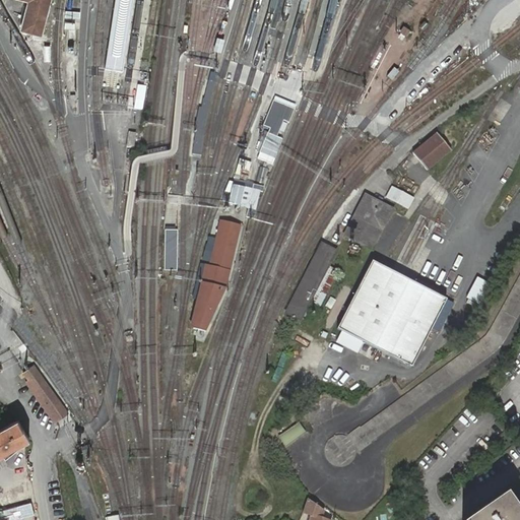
[(28,0),(21,28),(41,34),(49,0),(28,0)]
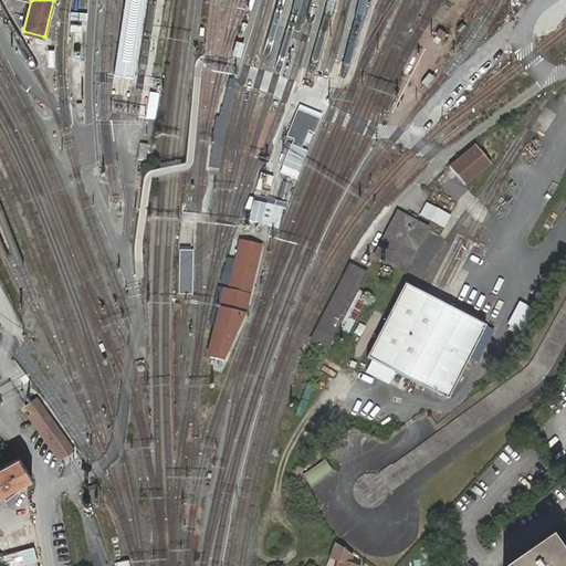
[(145,0),(125,0),(115,74),(134,76),(145,0)]
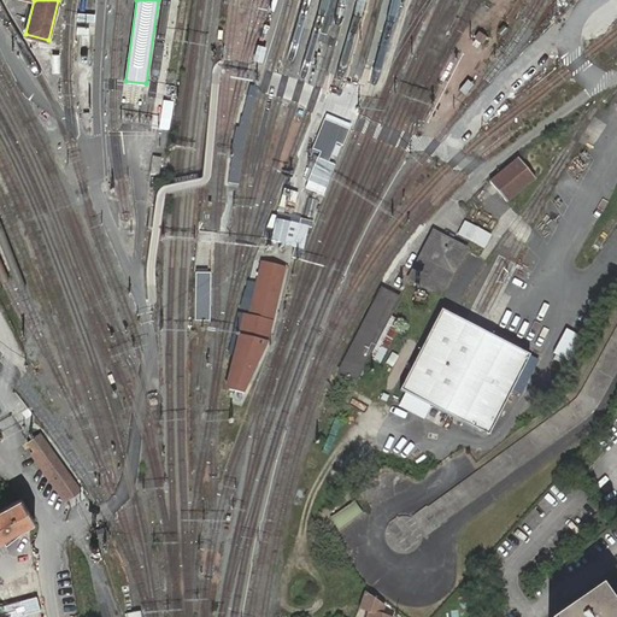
[(259,88),(251,86),(240,127),(236,127),(229,183),(239,184),(248,130),(259,88)]
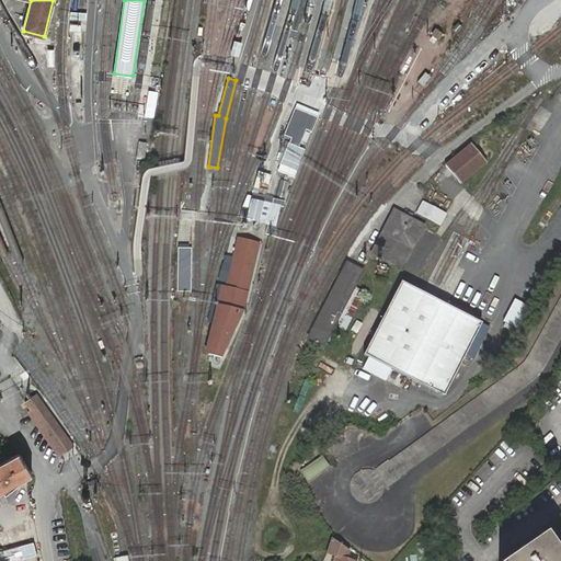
[(320,113),(298,103),(285,136),(293,139),(278,171),(294,178),(306,149),(300,147),(307,130),(312,133),(320,113)]
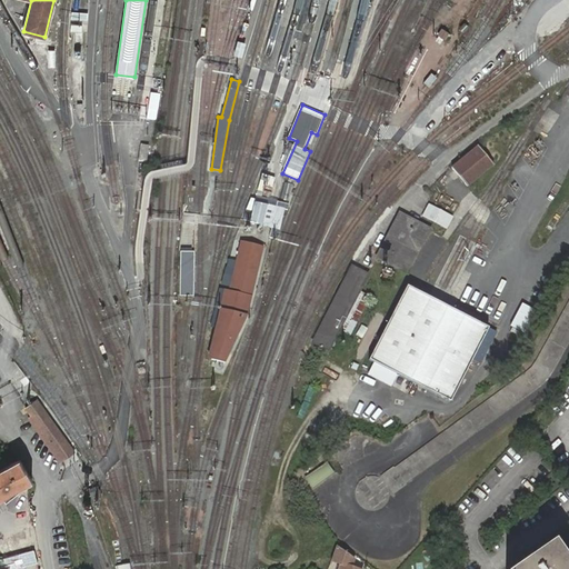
[(451,167),(467,186),(493,165),(478,146),(451,167)]
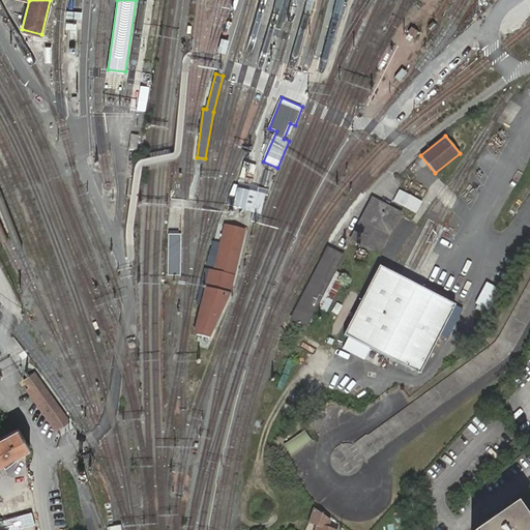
[(253,179),(257,165),(245,160),(240,176),(253,179)]
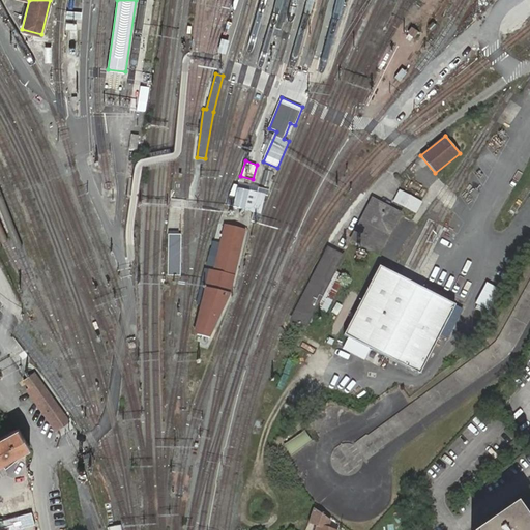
[(237,185),(234,206),(253,209),(251,219),(261,221),(266,192),(253,189),(254,188),(237,185)]
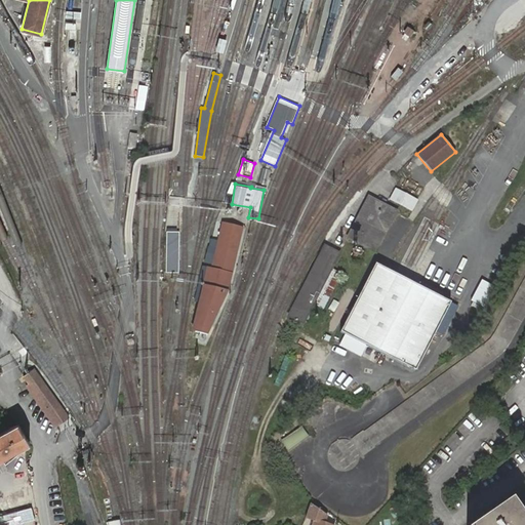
[(391,199),(411,210),(416,200),(396,190),(391,199)]
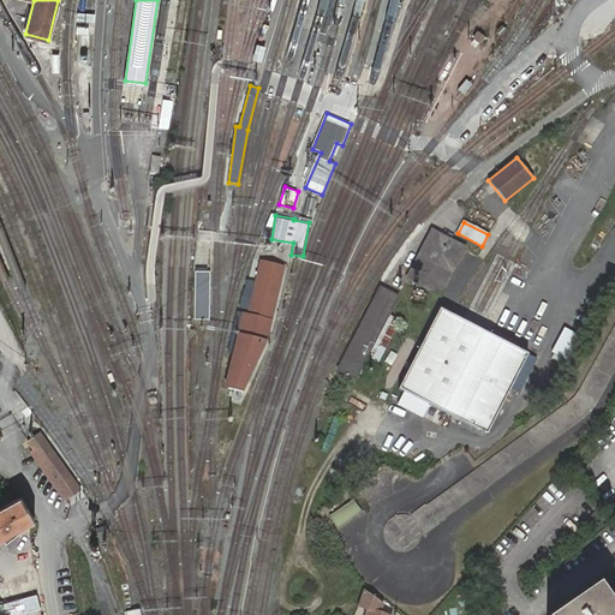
[(431,231),(428,238),(460,256),(465,248),(431,231)]
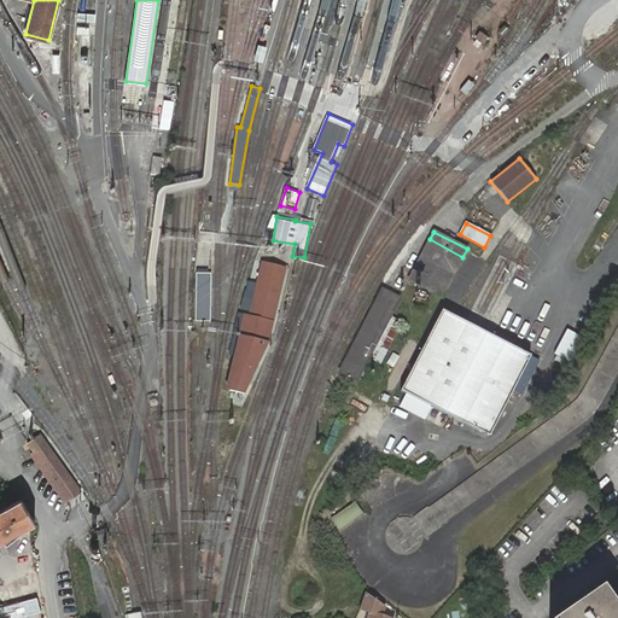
[(462,257),(430,239),(409,279),(442,297),(462,257)]
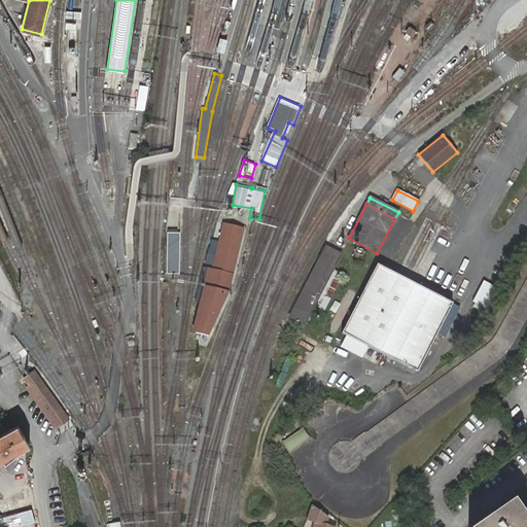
[(245,227),(222,222),(211,268),(234,274),(245,227)]
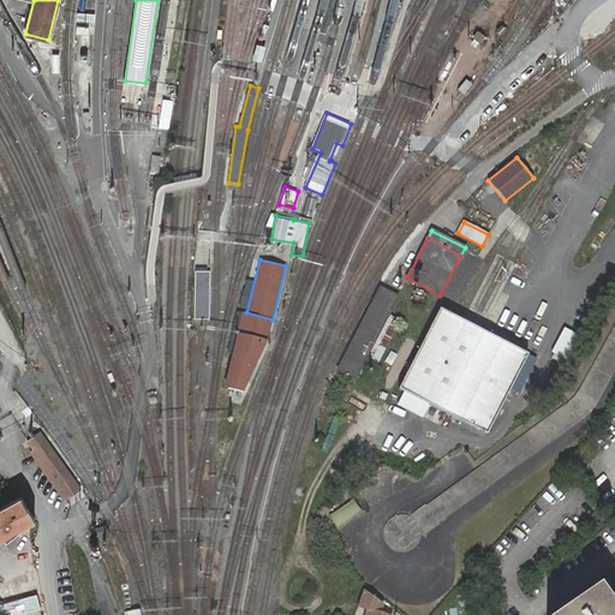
[(209,272),(195,272),(193,320),(209,320),(209,272)]
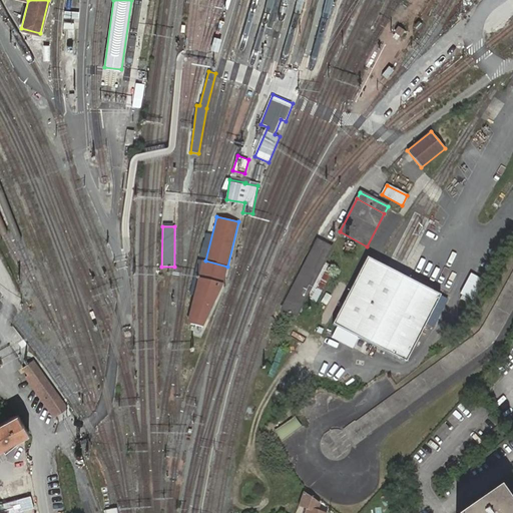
[(304,301),(323,264),(332,247),(318,240),(283,308),(297,315),(299,312),(302,313),(307,303),(304,301)]
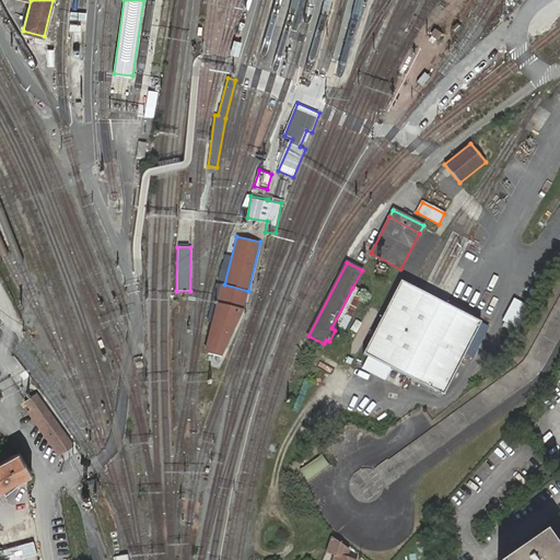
[(445,395),(482,323),(430,295),(413,288),(403,282),(365,356),(445,395)]
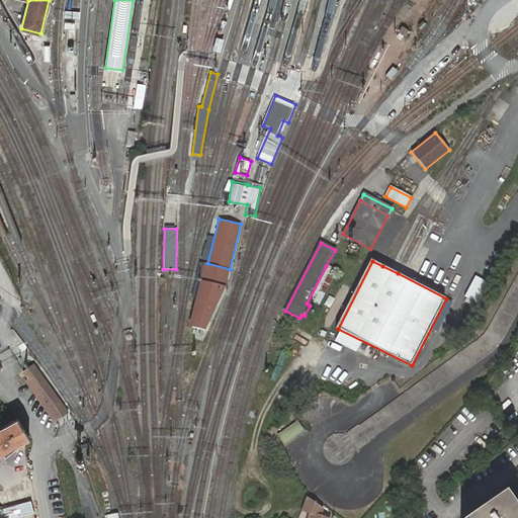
[(190,326),(202,330),(222,286),(226,287),(230,269),(208,264),(207,263),(204,263),(191,317),(190,326)]
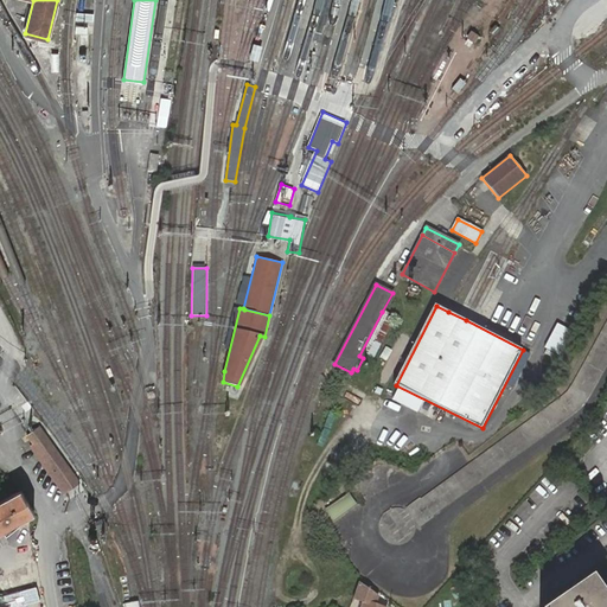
[(393,318),(382,312),(359,356),(363,358),(370,362),(393,318)]
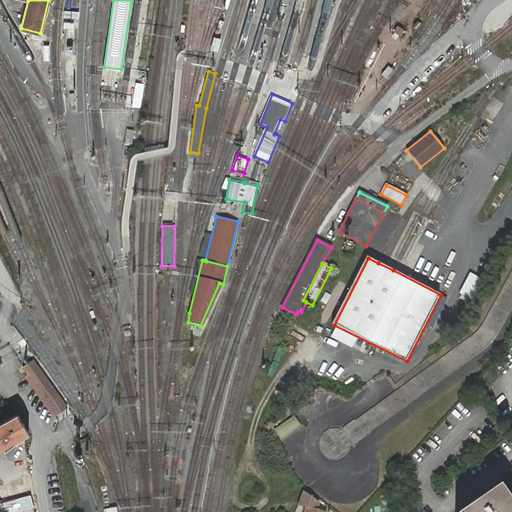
[(283,326),(280,331),(282,332),(278,339),(288,343),(294,331),(283,326)]
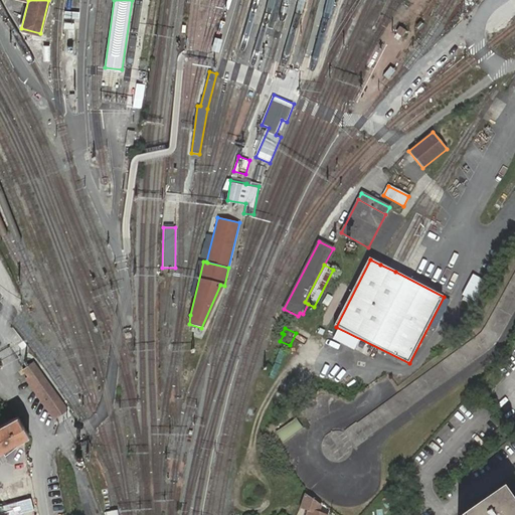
[(66,409),(53,389),(39,370),(34,364),(24,370),(26,373),(28,377),(42,397),(40,399),(53,417),(66,409)]
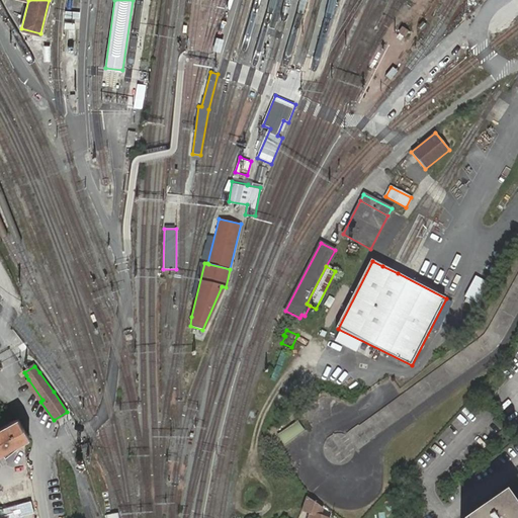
[(40,402),(42,400),(28,379),(26,381),(40,402)]
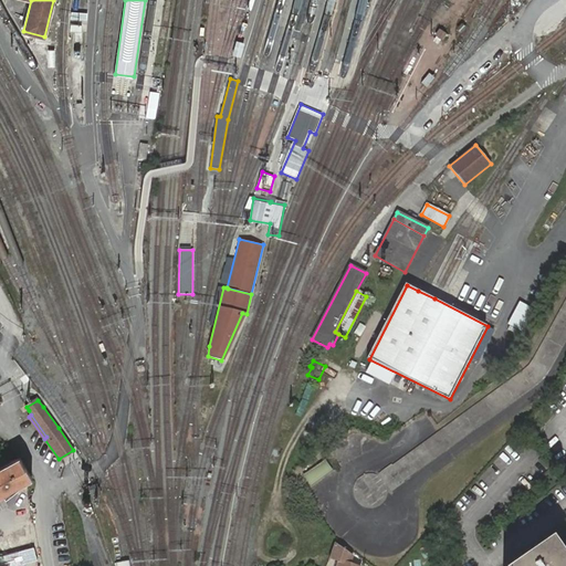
[(14,488),(31,478),(20,457),(0,467),(0,494),(7,492),(8,495),(17,491),(14,488)]
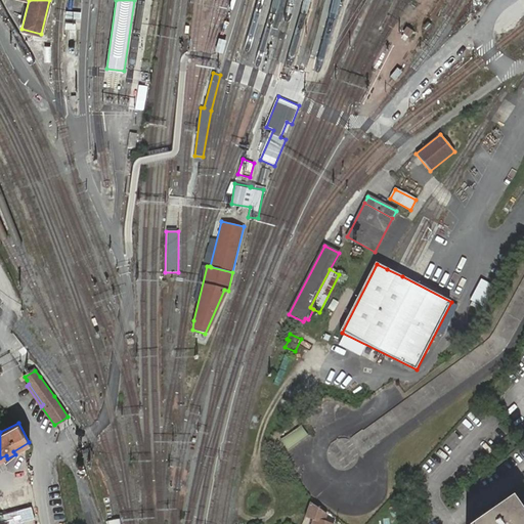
[(301,426),(280,440),(288,450),(309,436),(301,426)]
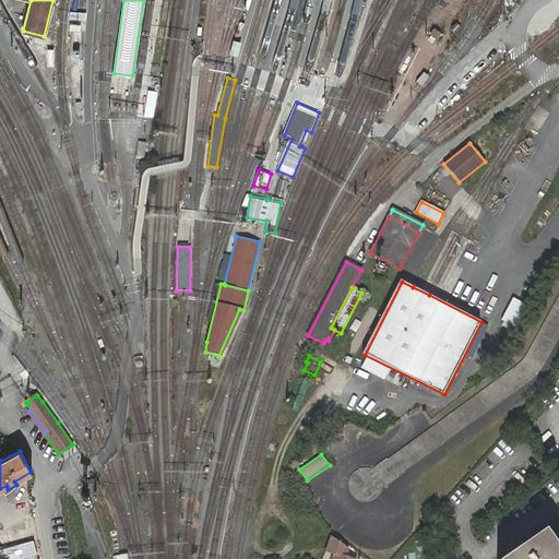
[(558,558),(558,552),(544,530),(501,558),(558,558)]
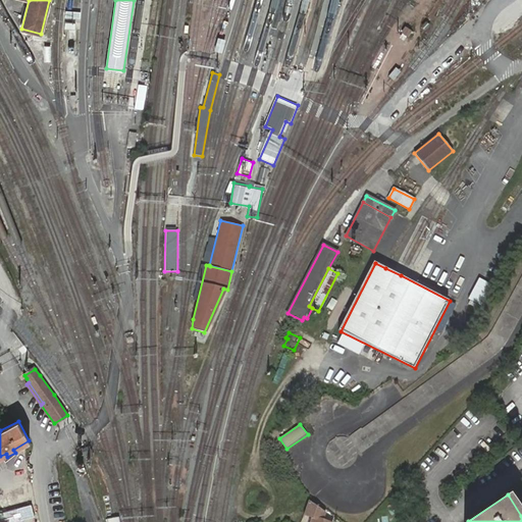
[(321,511),(306,506),(303,514),(313,517),(311,521),(327,521),(321,520),(318,519),(321,511)]
